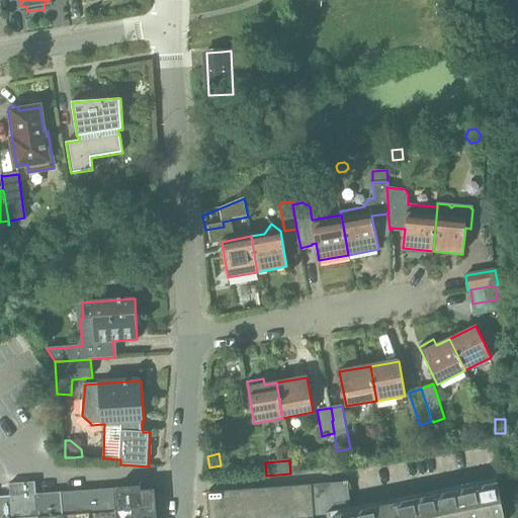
[(10,496),(0,496),(0,517),(38,517),(36,494),(35,482),(10,484),(10,496)]
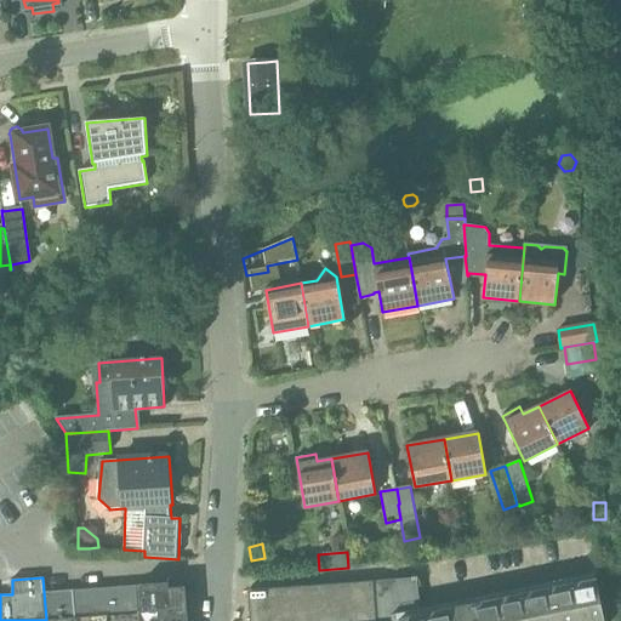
[(604,620),(597,580),(422,615),(416,577),(249,591),(250,620),(604,620)]
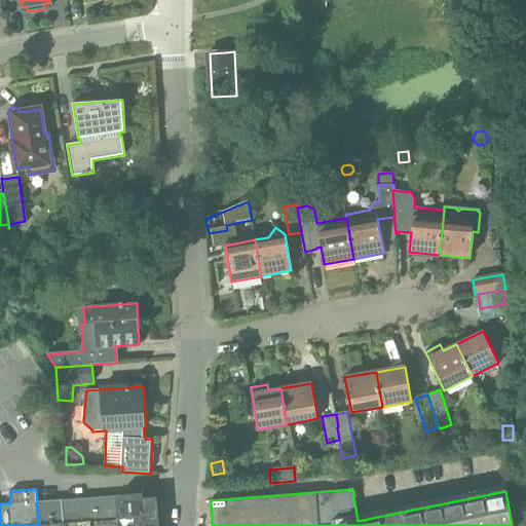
[(115,495),(89,497),(91,521),(91,525),(158,525),(157,497),(143,498),(143,497),(142,494),(115,495)]
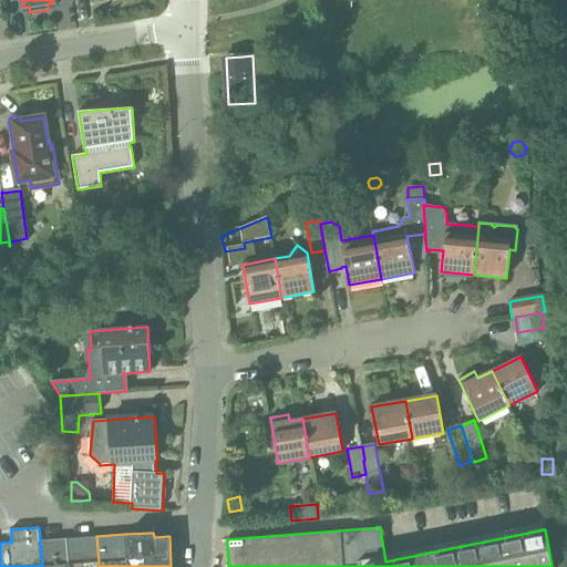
[(68,538),(40,540),(42,566),(99,566),(99,562),(96,536),(68,538)]
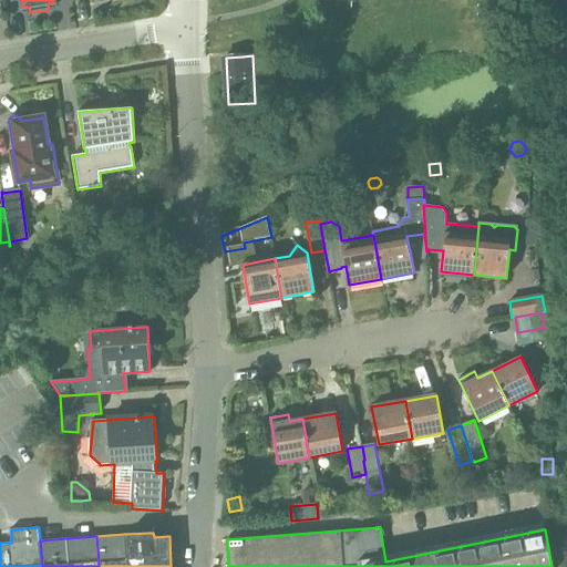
All buildings are outlined.
